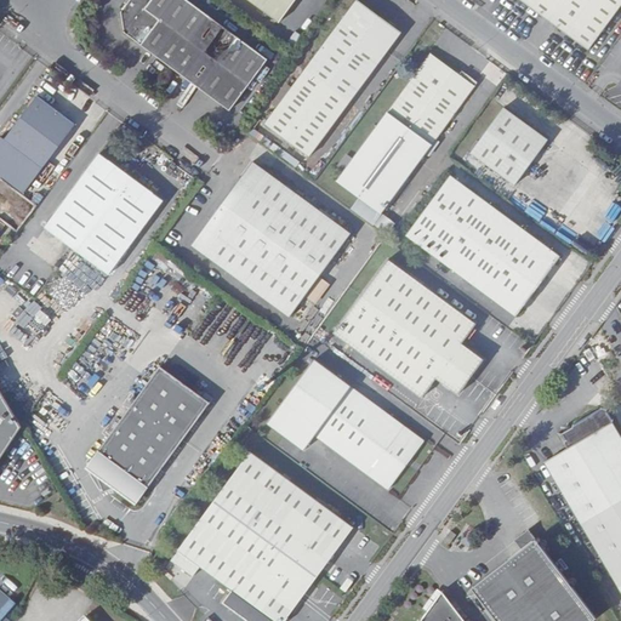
[(231,110),(268,60),(188,0),(130,0),(121,11),(124,32),(231,110)]
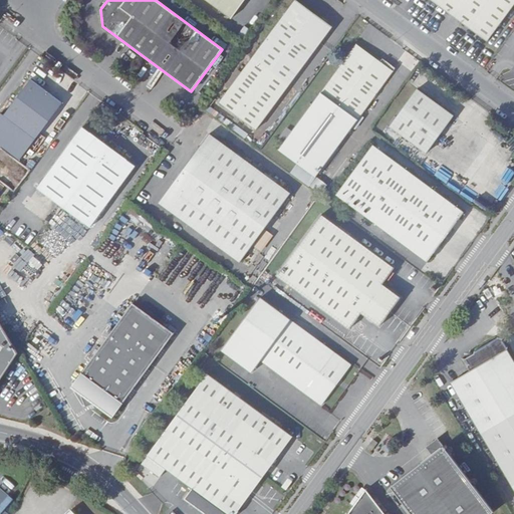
[(244,0),(214,0),(211,4),(231,19),(244,0)]
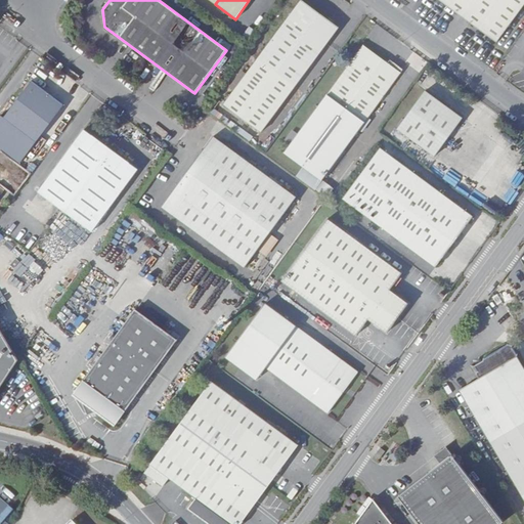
[(339,27),(301,0),(299,0),(225,102),(264,129),(339,27)]
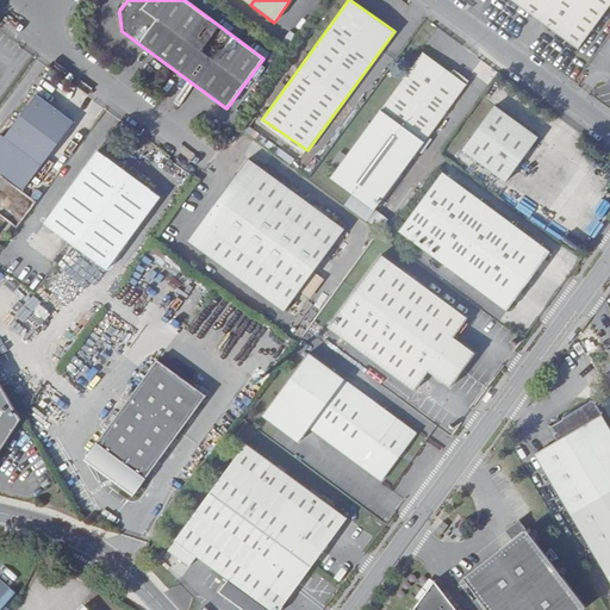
[(609,5),(609,0),(512,0),(579,49),(609,5)]
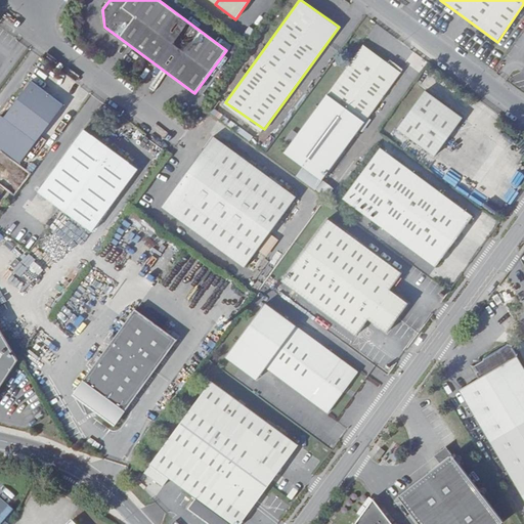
[(400,73),(362,44),(282,154),(320,180),(400,73)]
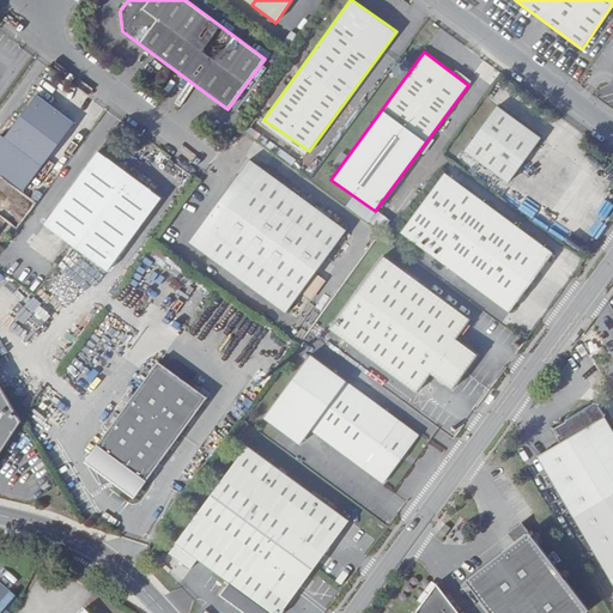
[(0,175),(25,193),(76,126),(38,98),(6,144),(1,140),(0,141),(0,175)]
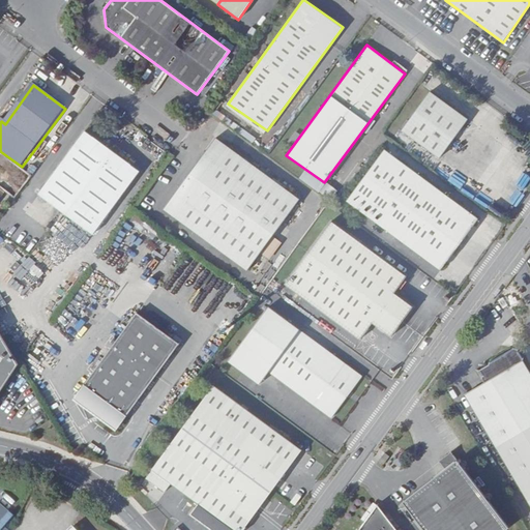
[(468,119),(430,91),(402,130),(439,158),(468,119)]
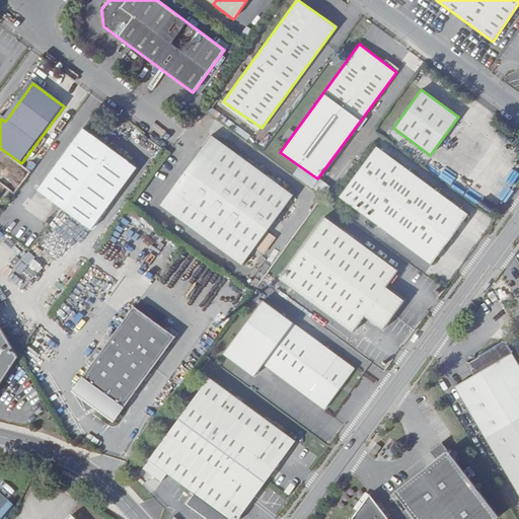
[(39,193),(91,231),(137,170),(84,131),(39,193)]
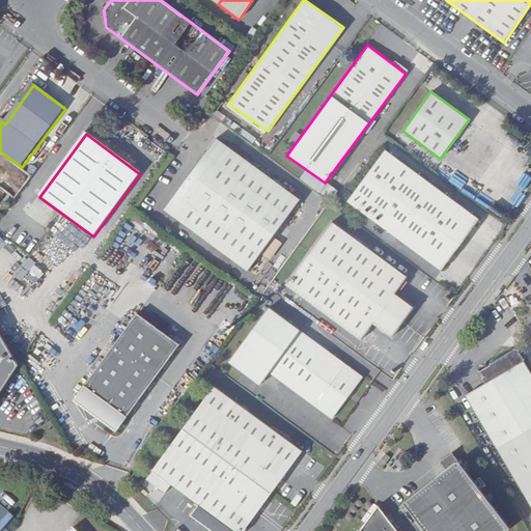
[(255,263),(292,212),(300,201),(216,140),(163,212),(248,273),(255,263)]
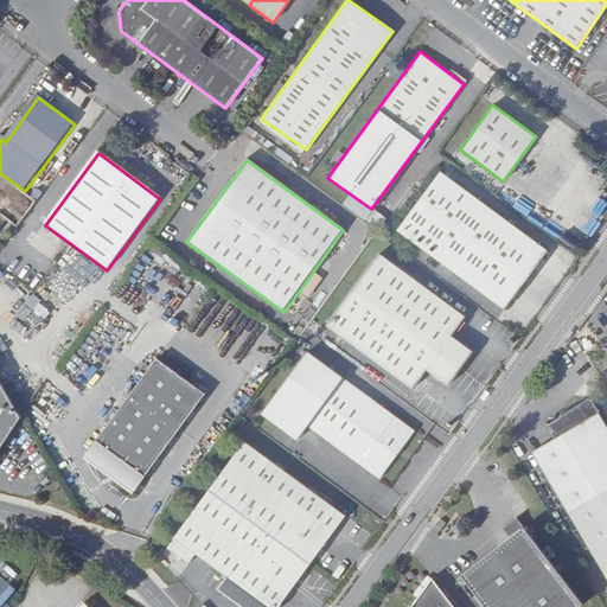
[(438,173),(395,232),(503,311),(545,253),(438,173)]
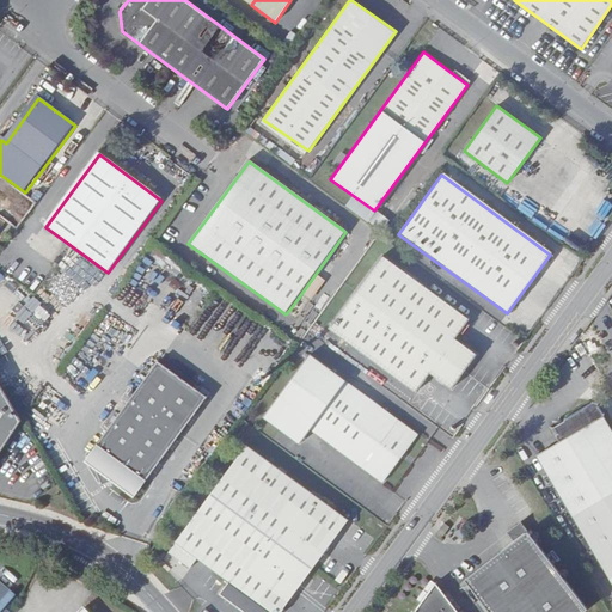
[(594,239),(604,226),(593,220),(585,232),(594,239)]
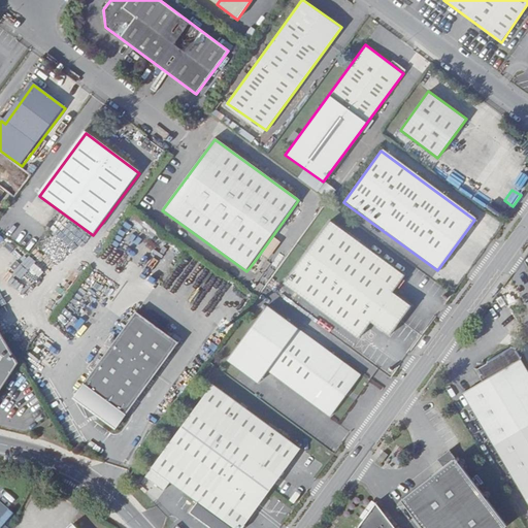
[(297,215),(291,210),(254,262),(260,267),(297,215)]
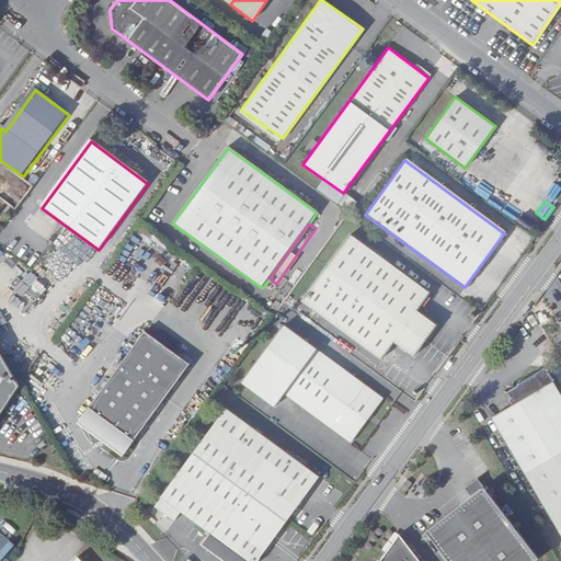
[(418,310),(422,305),(427,297),(430,295),(352,239),(307,300),(384,357),(395,342),(415,356),(438,324),(418,310)]
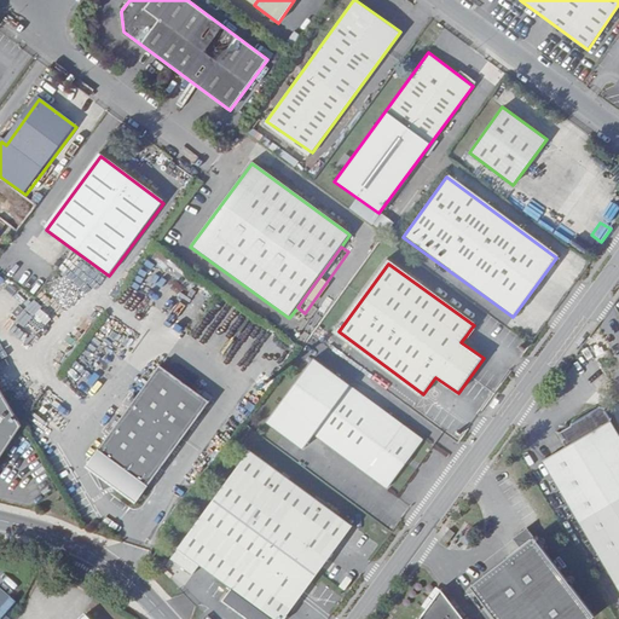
[(389,489),(423,440),(313,360),(267,423),(306,449),(314,434),(389,489)]
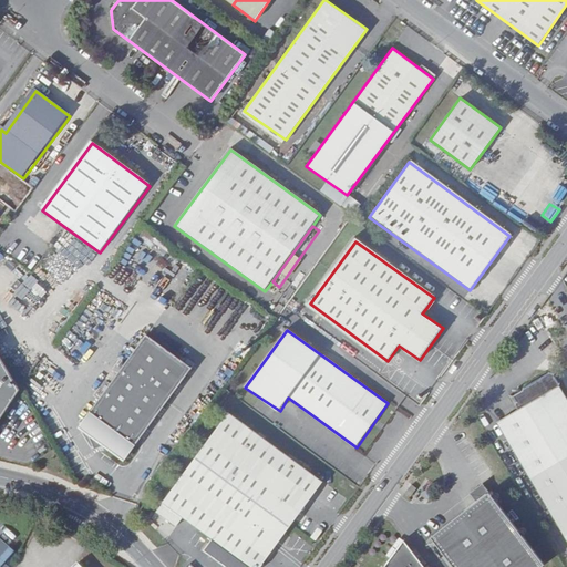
[(89,436),(88,435),(93,449),(104,446),(120,457),(124,460),(126,457),(191,371),(145,338),(81,423),(82,424),(80,426),(84,430),(83,430),(90,435),(89,436)]
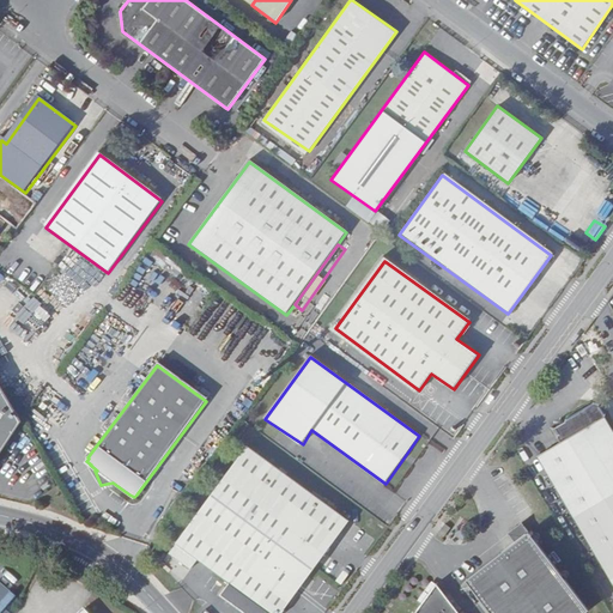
[(0,389),(0,441),(13,422),(0,389)]
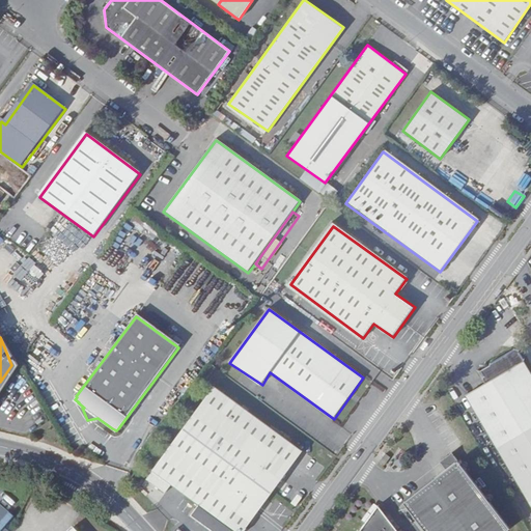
[(470,395),(530,502),(530,370),(527,362),(527,360),(523,351),(518,348),(481,370),(488,385),(470,395)]
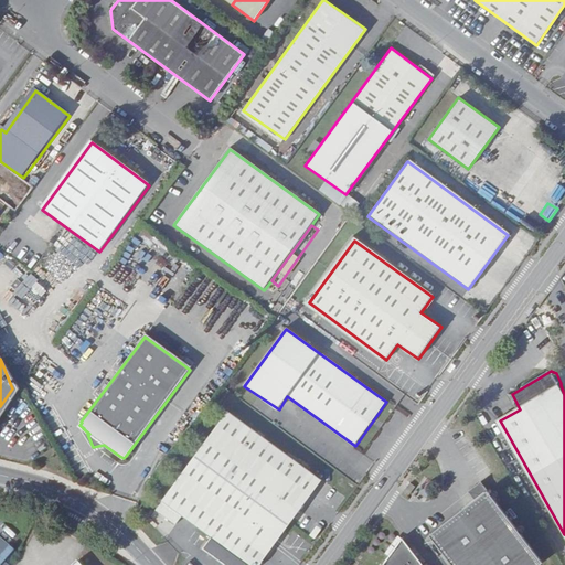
[(262,564),(323,481),(228,412),(164,502),(214,537),(204,548),(225,564),(262,564)]
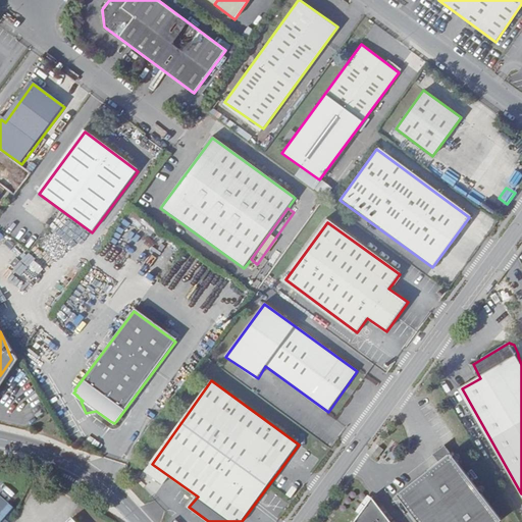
[(439,461),(452,452),(446,444),(433,453),(439,461)]
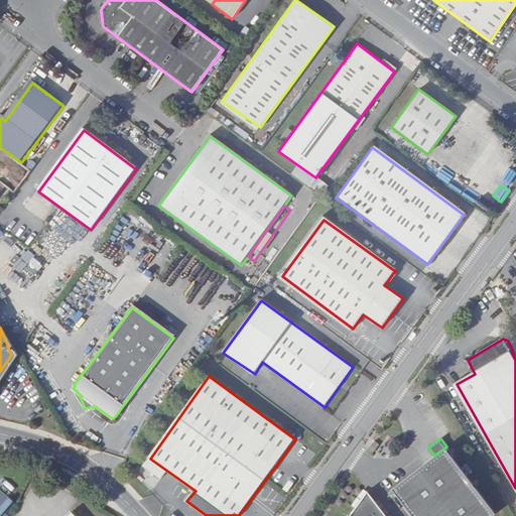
[(380,442),(375,439),(370,447),(374,450),(380,442)]
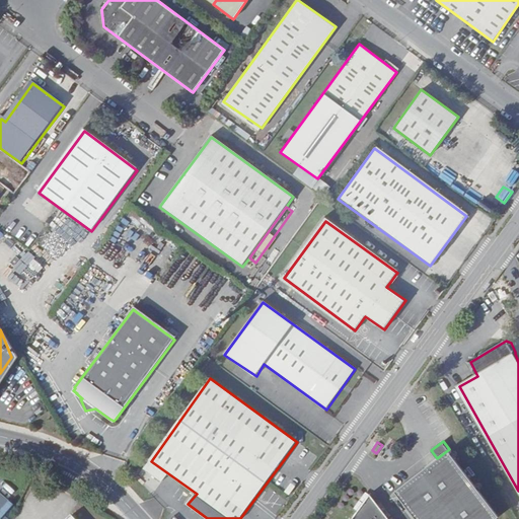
[(495,518),(500,516),(449,449),(437,458),(395,490),(417,518),(495,518)]
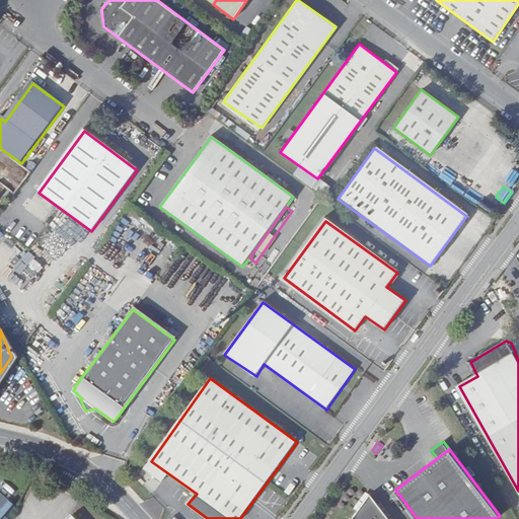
[(158,492),(165,482),(146,467),(140,476),(158,492)]
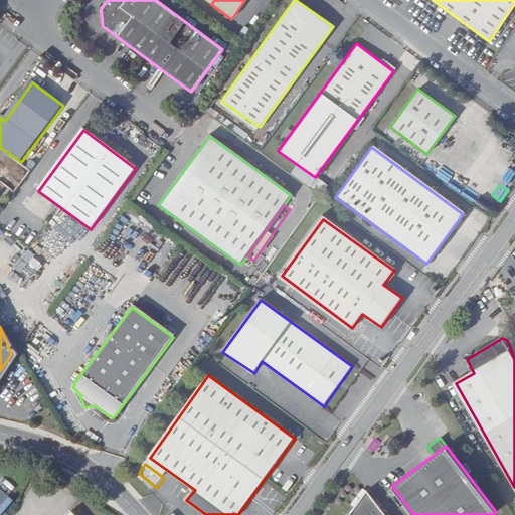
[(0,514),(7,514),(4,512),(13,501),(0,489),(0,514)]
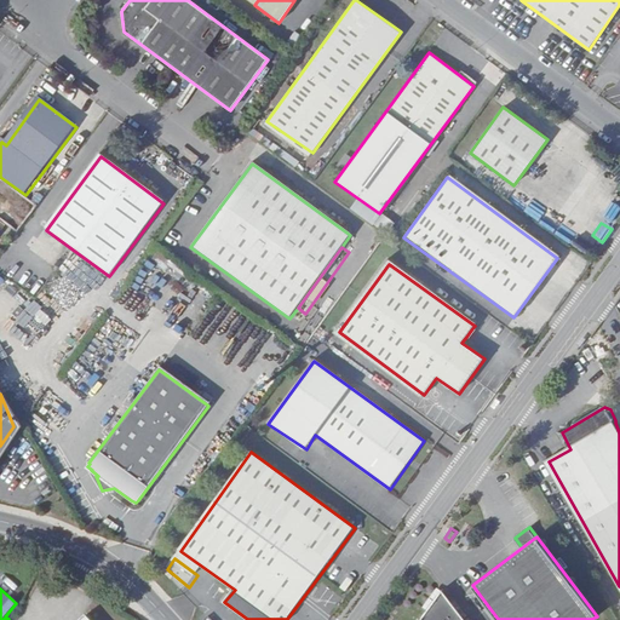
[(418,619),(465,619),(449,597),(436,597),(418,619)]
